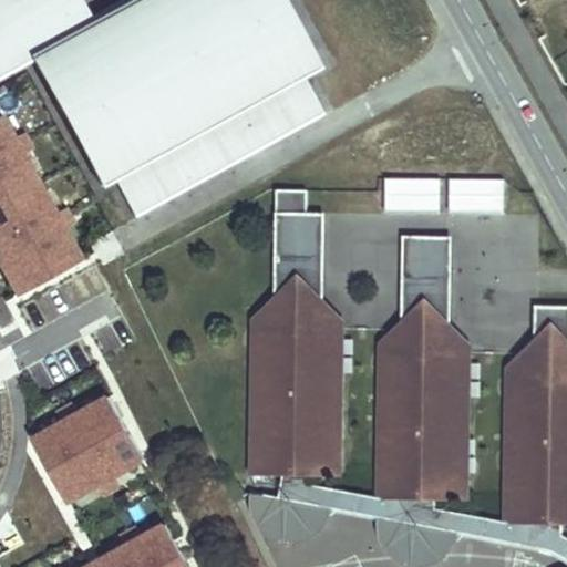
[(322,111),(302,74),(320,64),(285,0),(136,0),(95,23),(88,28),(72,0),(0,0),(0,57),(8,71),(32,58),(101,184),(114,177),(134,214),(322,111)]
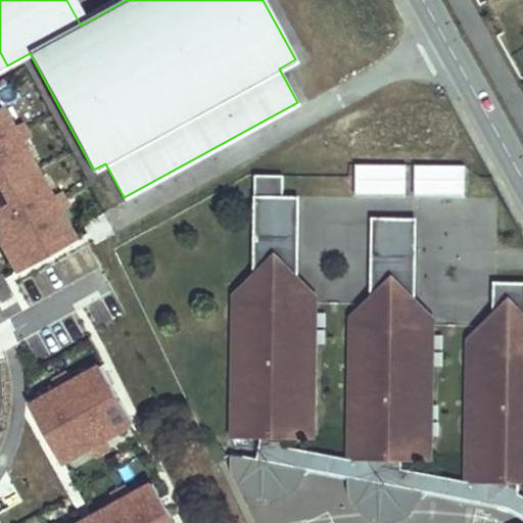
[(88,21),(76,0),(66,0),(81,26),(88,21)]
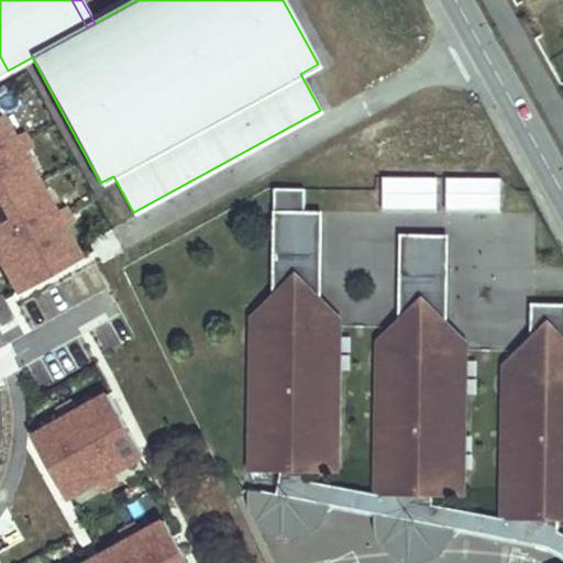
[(9,111),(0,114),(0,275),(10,296),(81,261),(9,111)]
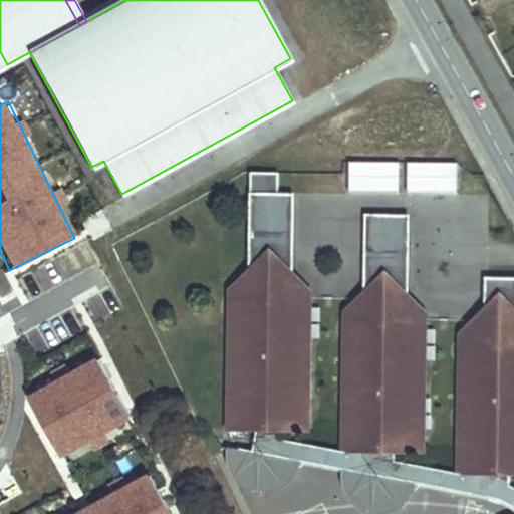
[(267,194),(267,173),(252,173),(252,193),(267,194)]
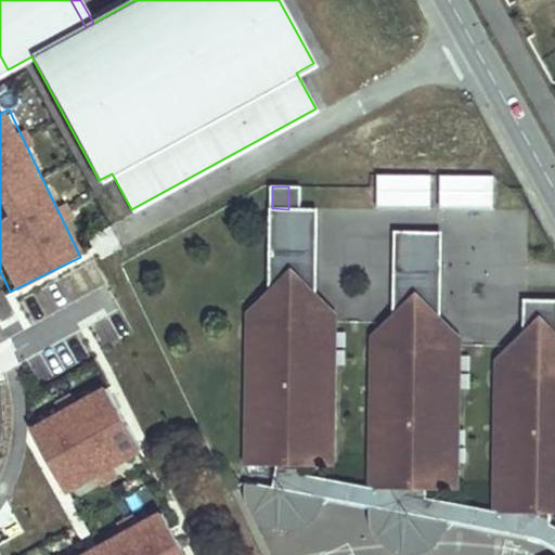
[(301,209),(301,186),(288,186),(288,209),(301,209)]
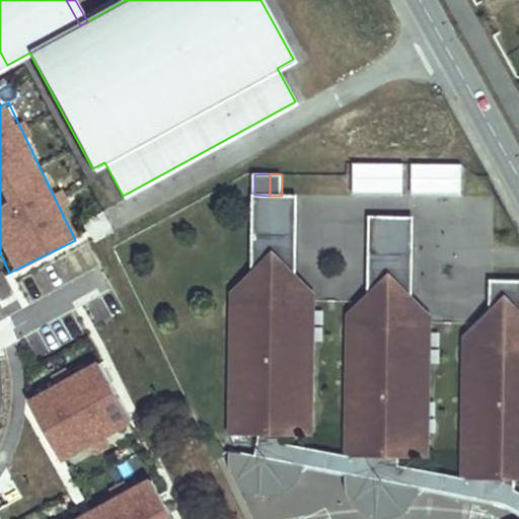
[(296,236),(296,197),(282,196),(270,196),(254,195),(253,235),(287,236),(296,236)]
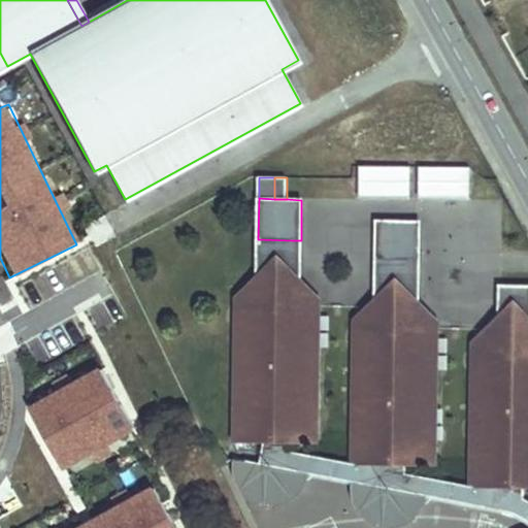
[(419,263),(420,227),(377,226),(377,262),(410,263),(419,263)]
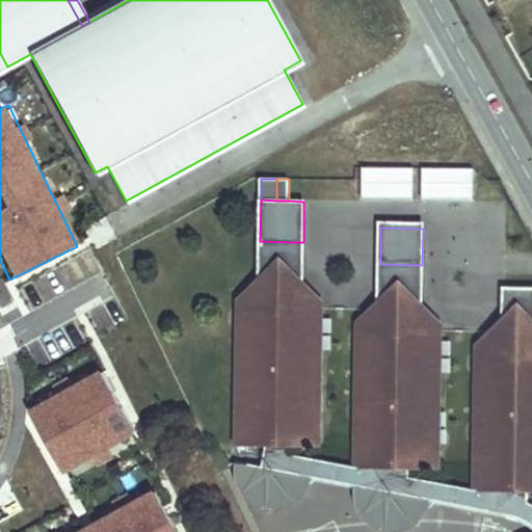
[(531,503),(529,502),(530,493),(531,491),(531,287),(503,287),(502,352),(480,352),(478,490),(408,477),(410,470),(437,470),(440,330),(421,330),(413,329),(414,265),(380,264),(379,329),(361,329),(358,468),(289,454),(291,447),(318,447),(320,308),(302,308),(293,308),(294,242),(260,241),(258,307),(242,307),(240,446),(267,446),(263,468),(314,478),(356,485),(433,500),(502,513),(520,517),(530,523),(531,524),(531,503)]
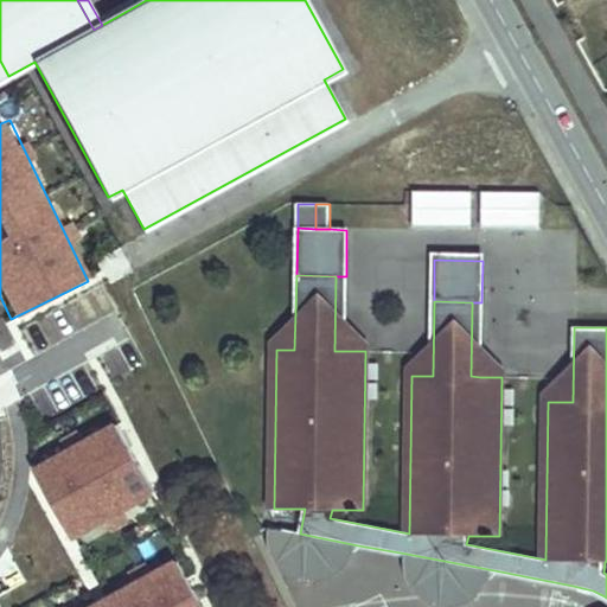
[(345,351),(346,276),(336,276),(334,351),(345,351)]
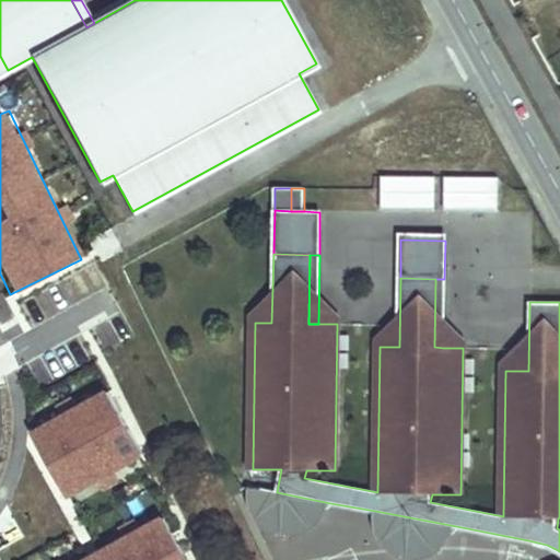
[(443,348),(444,279),(435,279),(434,347),(443,348)]
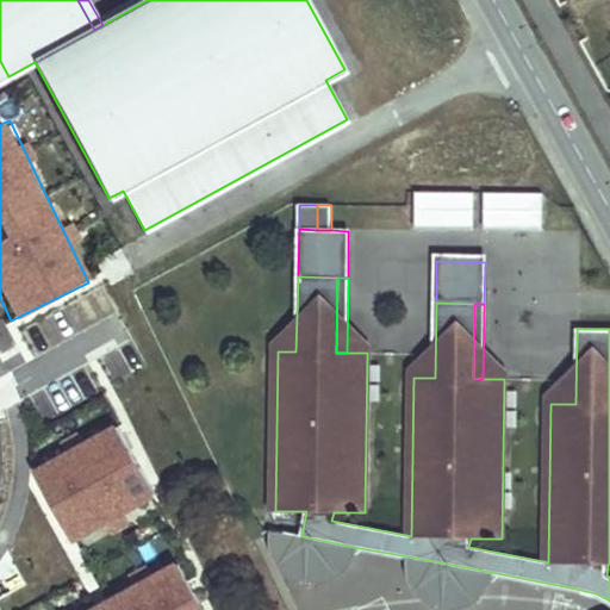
[(70,541),(157,503),(123,424),(36,462),(70,541)]
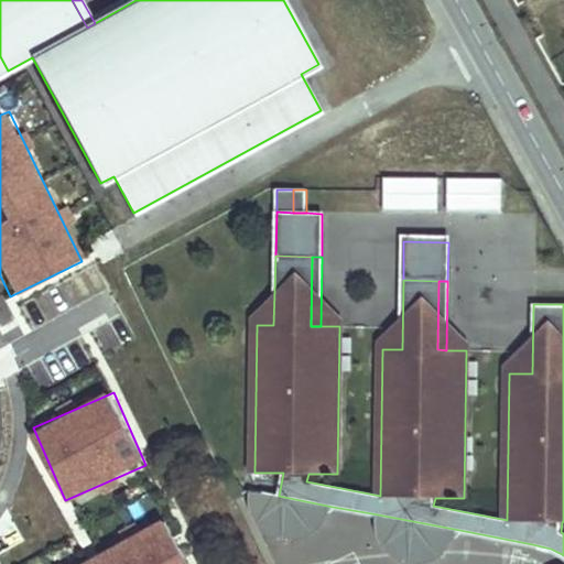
[(329,516),(333,507),(279,496),(251,491),(250,498),(252,512),(257,520),(260,527),(267,532),(272,537),(286,541),(293,541),(303,540),(316,533),(320,530),(327,522),(329,516)]
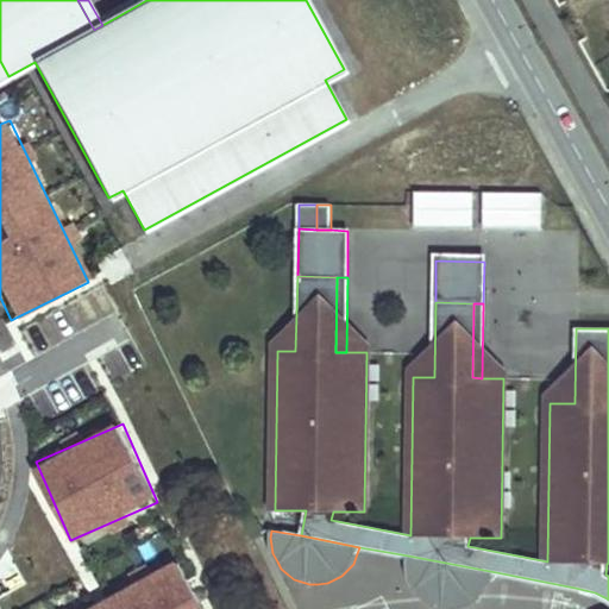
[(205,608),(181,559),(77,608),(205,608)]
